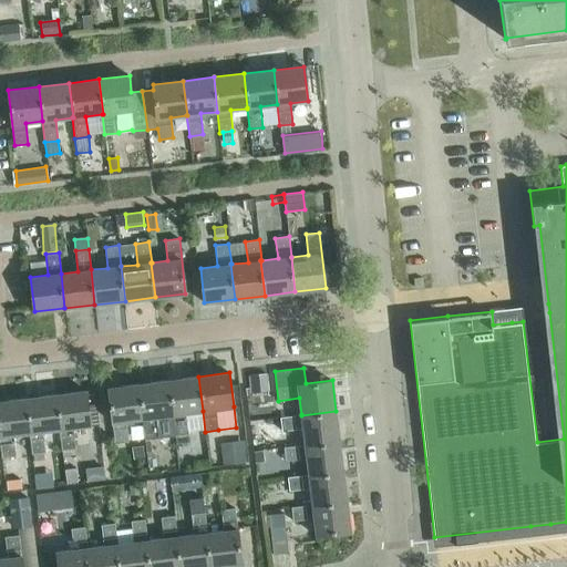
[(250,388),(268,385),(267,372),(249,374),(250,388)]
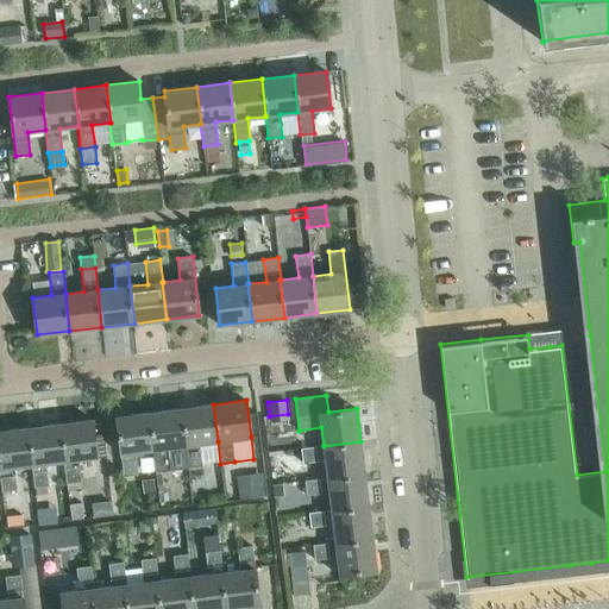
[(218,441),(213,405),(181,408),(186,445),(186,446),(188,468),(200,466),(202,466),(200,444),(218,441)]
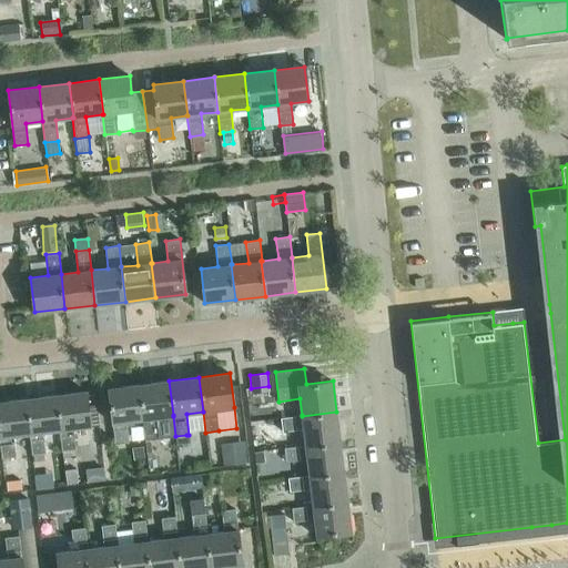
[(173,415),(169,381),(139,385),(143,419),(145,440),(156,438),(159,438),(175,436),(173,416),(173,415)]
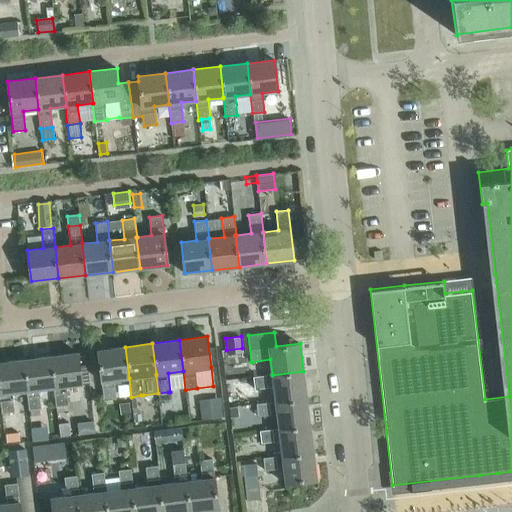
[(129,378),(125,347),(98,350),(104,400),(116,399),(114,380),(129,378)]
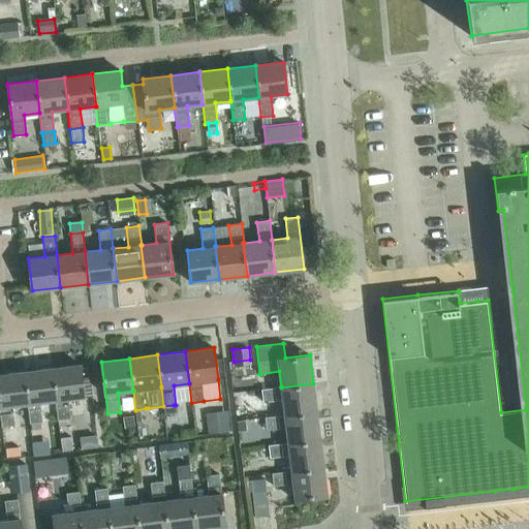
[(85,397),(81,365),(52,368),(56,400),(58,419),(70,418),(68,399),(85,397)]
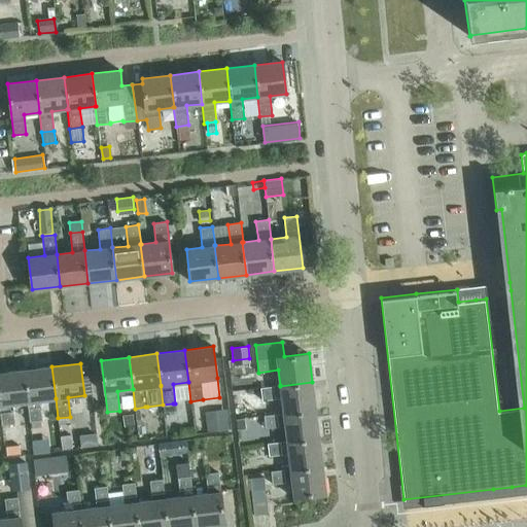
[(56,398),(51,366),(24,370),(28,402),(30,422),(31,421),(32,421),(41,420),(42,420),(40,400),(56,398)]
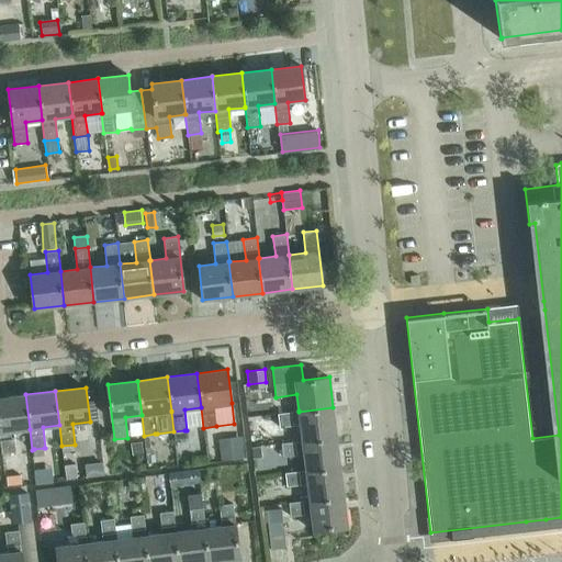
[(30,429),(25,394),(0,397),(0,433),(0,437),(2,453),(15,451),(13,431),(30,429)]
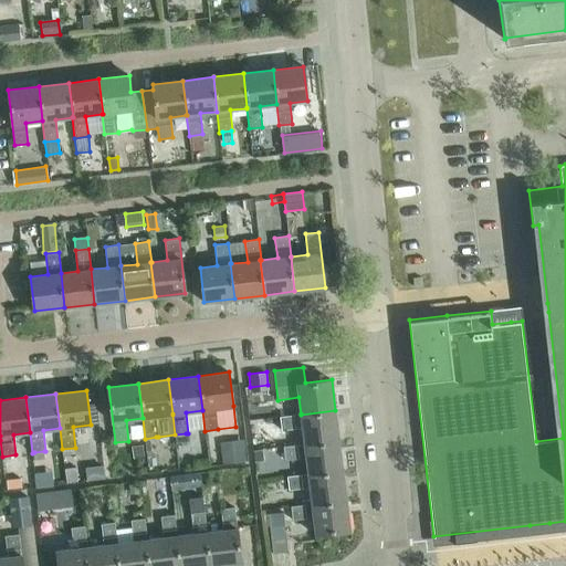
[(338,440),(335,410),(301,415),(301,413),(280,416),(282,430),(302,427),(304,443),(304,444),(338,440)]
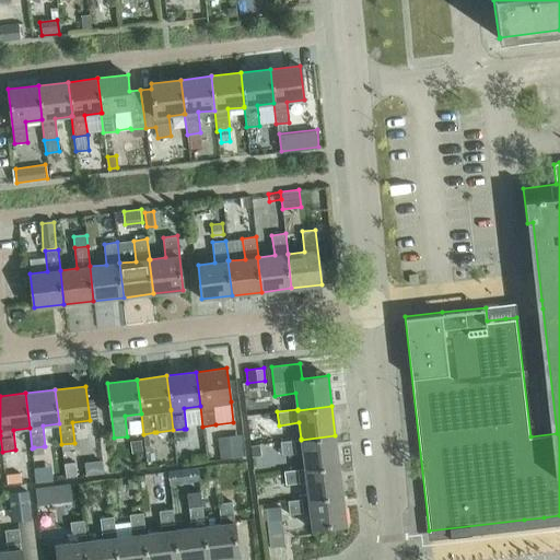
[(174,439),(185,438),(184,429),(173,430),(174,439)]
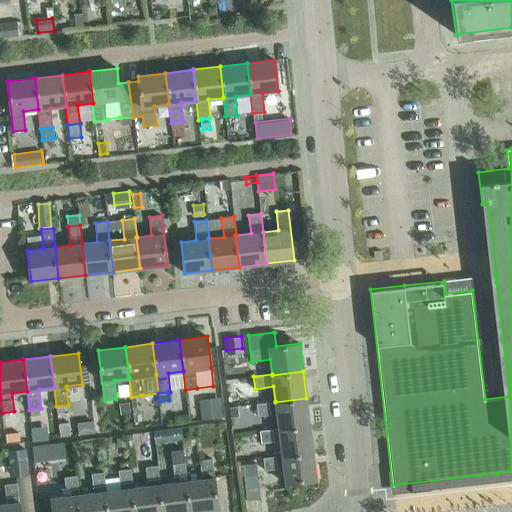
[(133,413),(143,412),(141,395),(131,397),(133,413)]
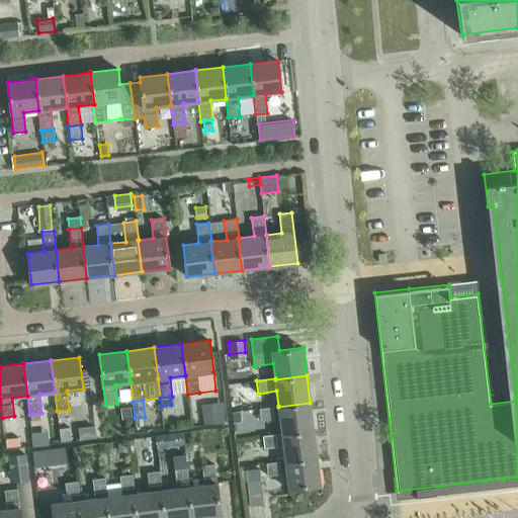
[(314,430),(310,403),(278,407),(278,406),(259,409),(261,421),(280,419),(281,433),(282,434),(314,430)]
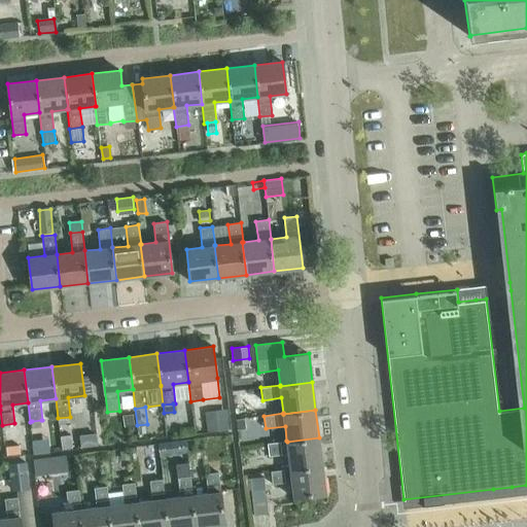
[(205,416),(206,430),(226,428),(225,414),(205,416)]
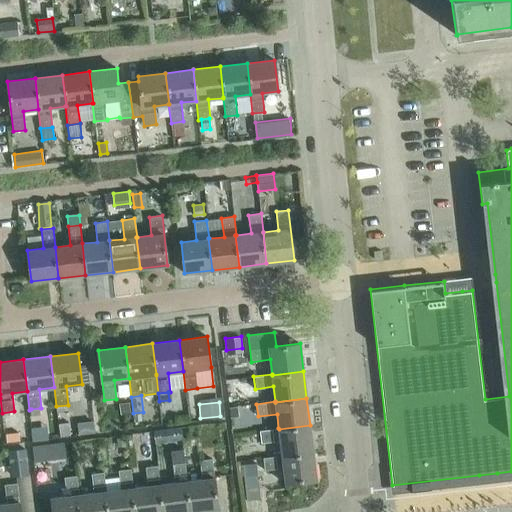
[(121,415),(131,414),(129,403),(119,405),(121,415)]
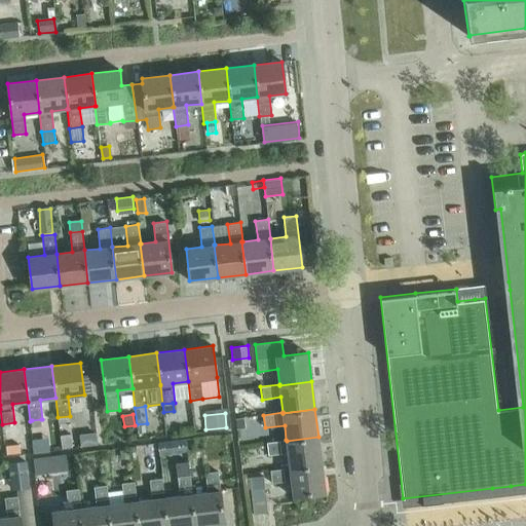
[(236,431),(247,429),(245,418),(235,420),(236,431)]
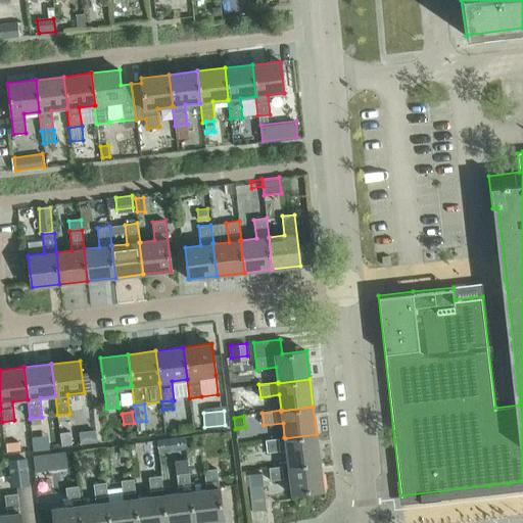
[(32,418),(31,418),(31,426),(42,425),(41,417),(32,418)]
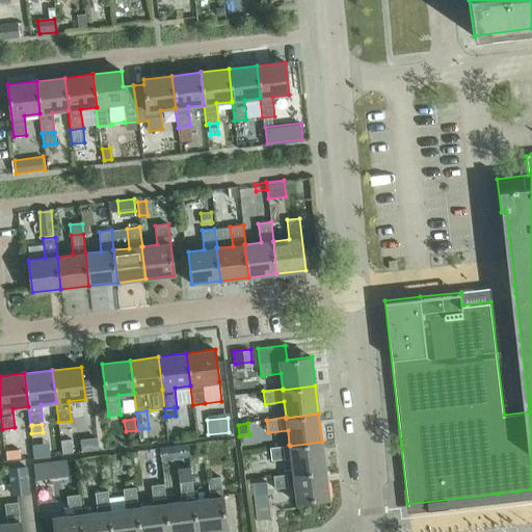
[(20,440),(22,456),(31,455),(29,439),(20,440)]
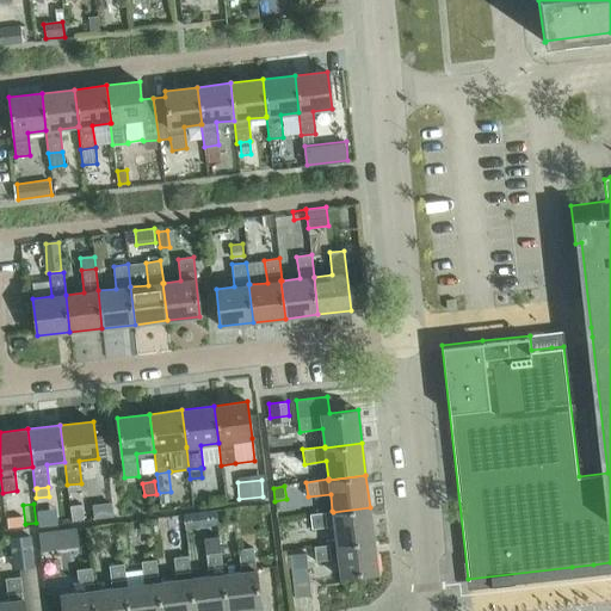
[(374,539),(370,507),(333,512),(332,511),(310,514),(312,529),(334,526),(337,544),(374,539)]
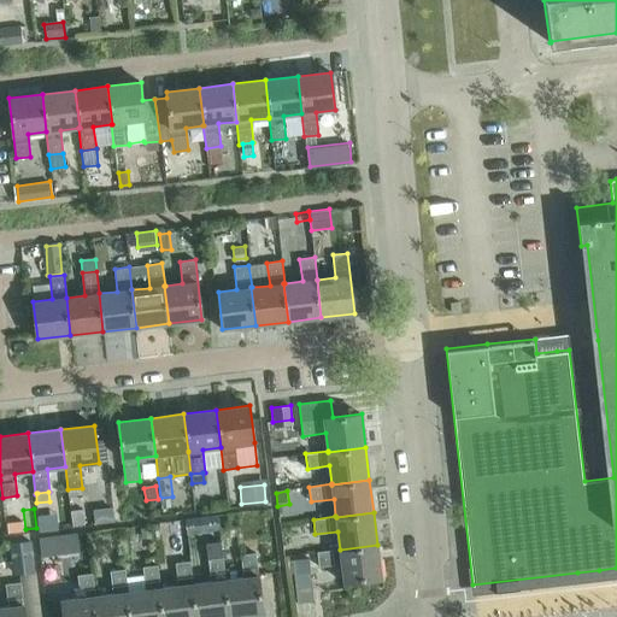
[(187,535),(201,534),(200,517),(184,519),(187,535)]
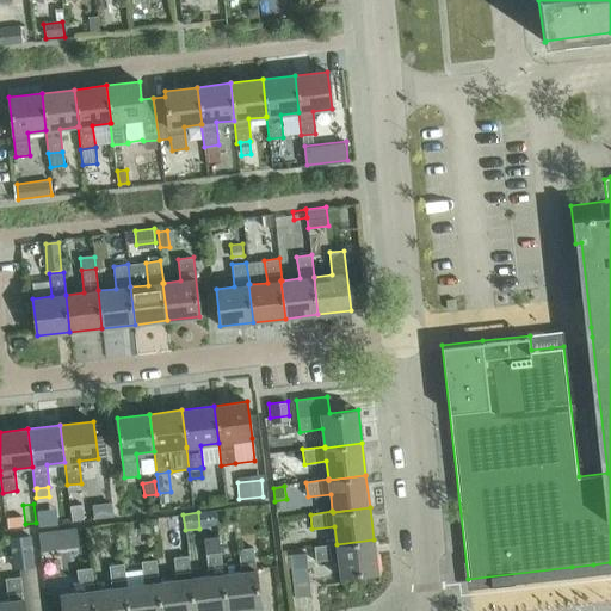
[(24,528),(23,516),(7,518),(8,529),(24,528)]
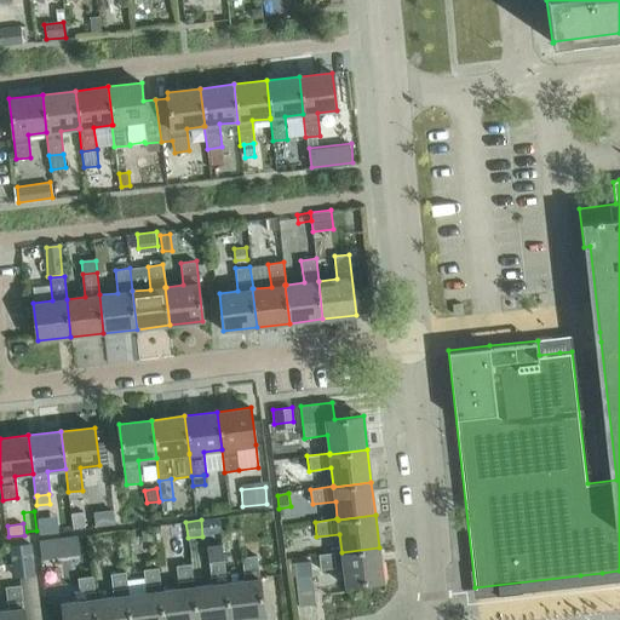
[(47,541),(39,543),(40,558),(50,557),(49,541),(47,541)]
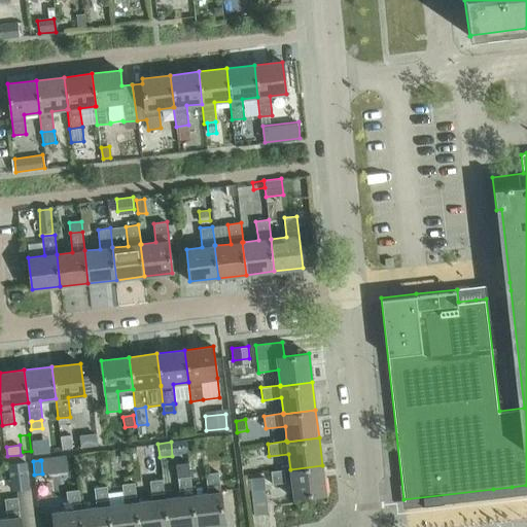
[(30,489),(27,461),(7,463),(11,491),(30,489)]
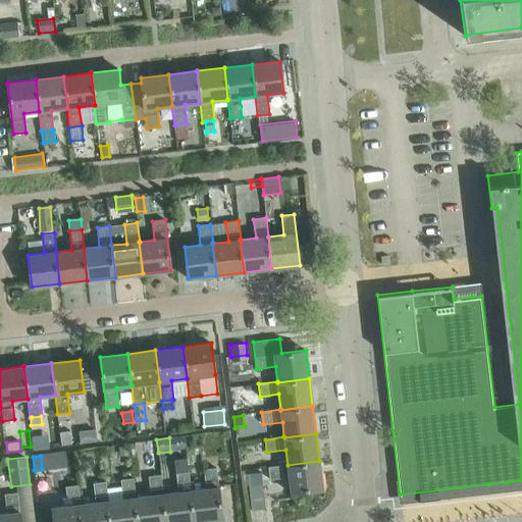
[(323,489),(319,461),(288,465),(268,467),(269,479),(289,477),(291,493),(323,489)]
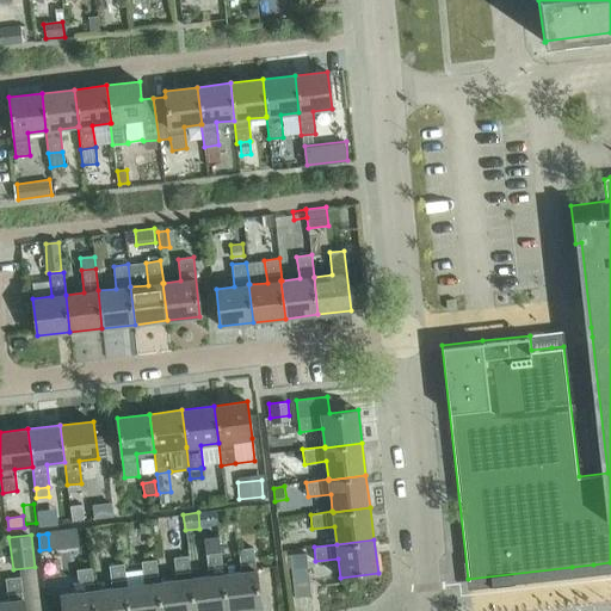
[(170,548),(171,557),(173,557),(185,556),(184,545),(170,548)]
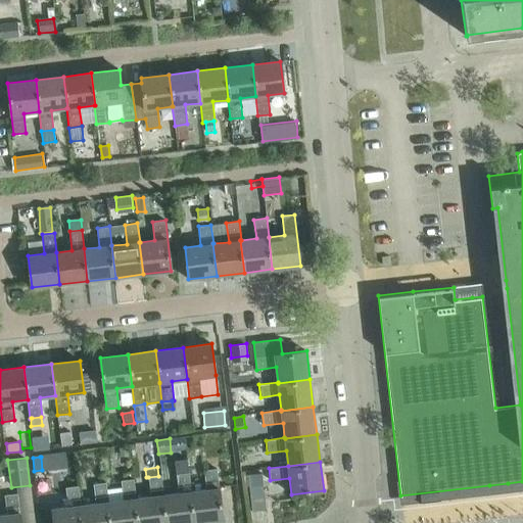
[(206,489),(191,491),(194,522),(195,522),(223,520),(217,469),(204,470),(206,489)]
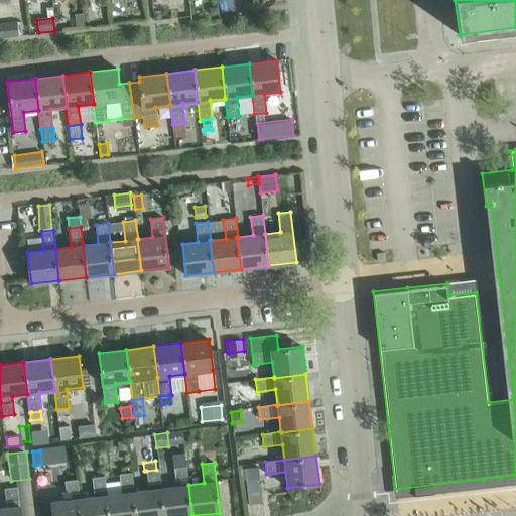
[(191,515),(188,485),(186,466),(174,468),(176,486),(161,488),(164,515),(191,515)]
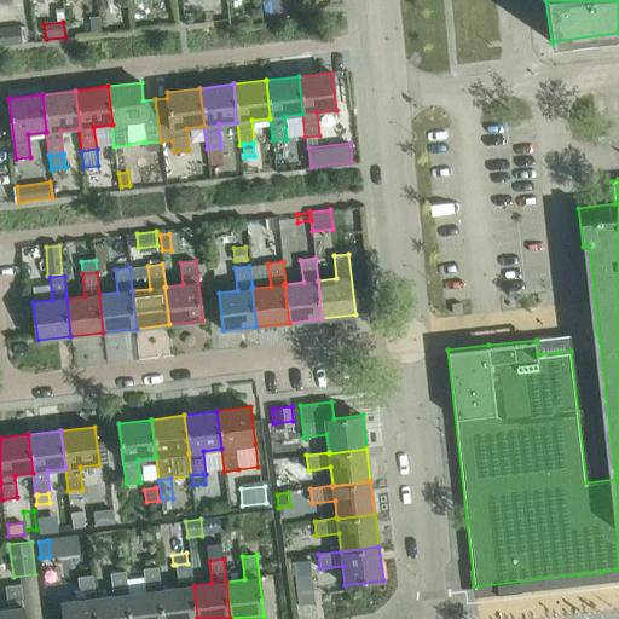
[(311,559),(295,560),(298,578),(313,577),(311,559)]
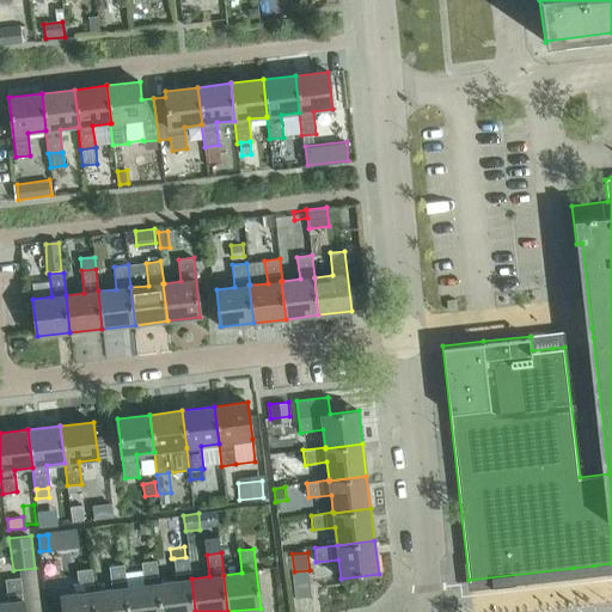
[(195,611),(191,579),(189,556),(185,557),(173,558),(177,581),(159,582),(158,583),(161,611),(195,611)]
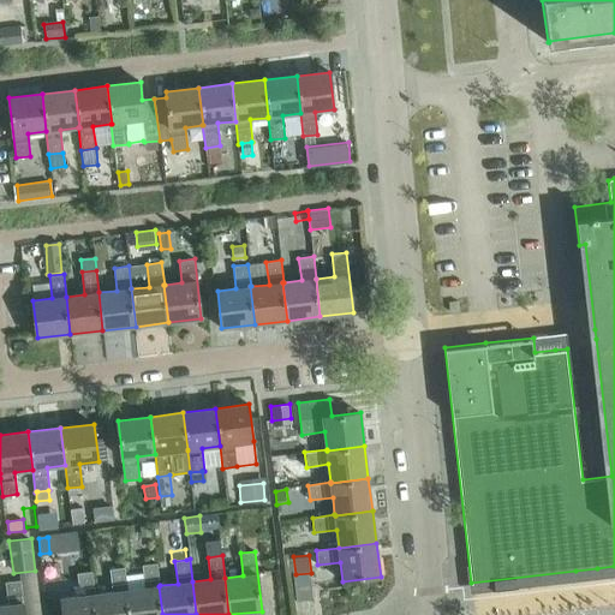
[(162,614),(159,586),(160,585),(157,563),(142,565),(145,587),(127,590),(126,590),(130,614),(162,614)]
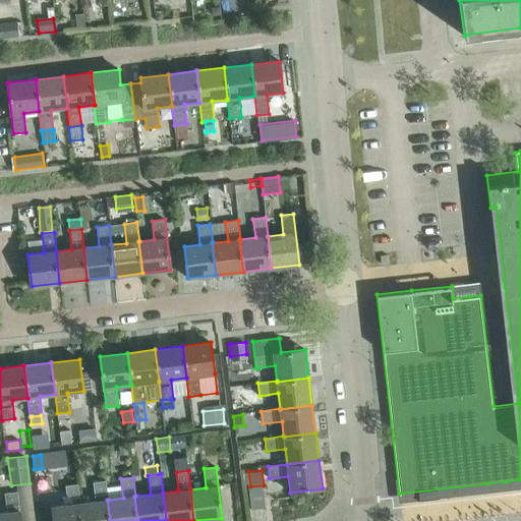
[(110,520),(107,500),(108,500),(106,480),(93,482),(96,501),(80,503),(79,503),(81,520),(110,520)]
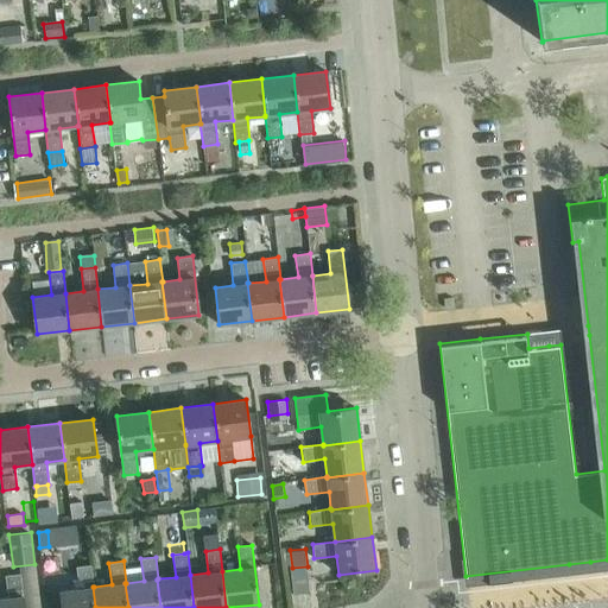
[(95,607),(93,587),(94,587),(90,565),(76,567),(80,589),(61,591),(62,607),(95,607)]
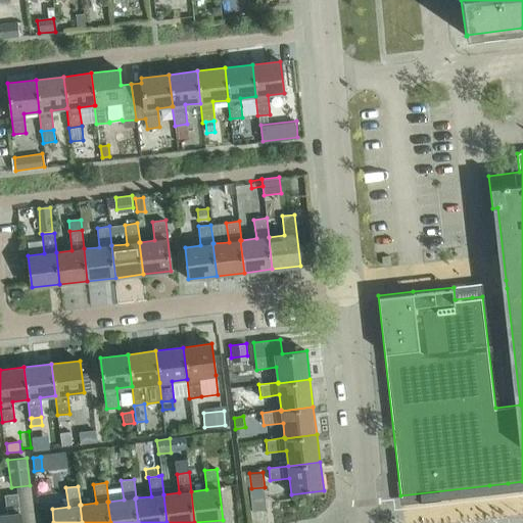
[(34,522),(31,491),(17,493),(20,522),(34,522)]
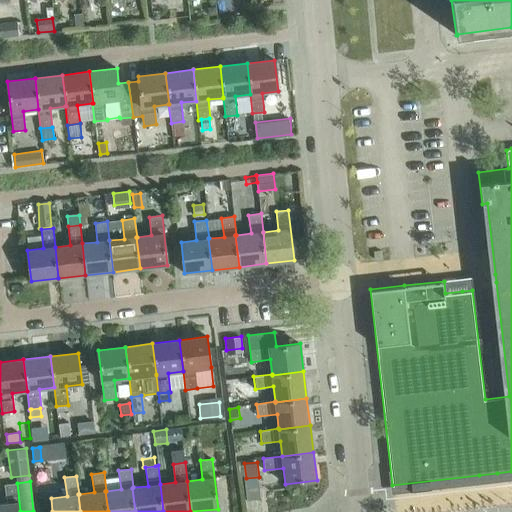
[(7,503),(0,504),(0,511),(20,511),(17,483),(4,484),(7,503)]
